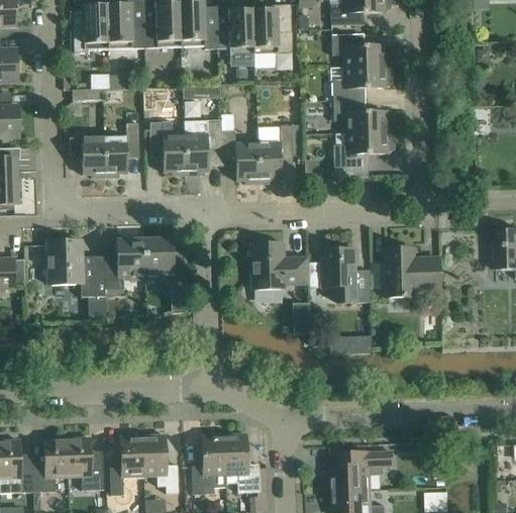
[(0,0),(0,25),(16,25),(14,0),(0,0)]
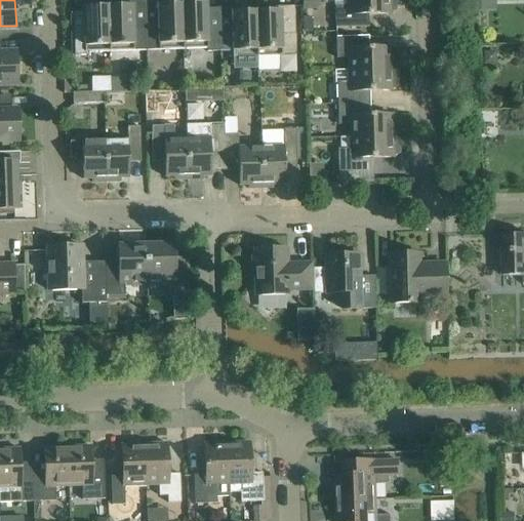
[(146,47),(145,0),(128,0),(128,2),(107,3),(110,48),(146,47)]
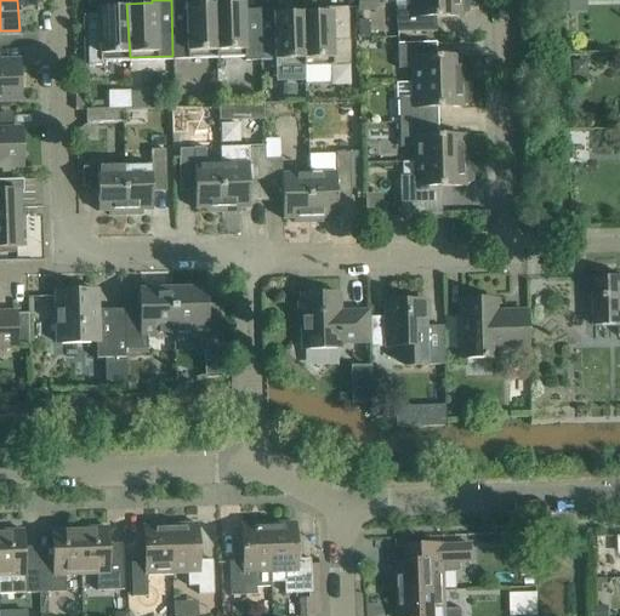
[(171,0),(172,56),(216,53),(215,1),(194,1),(194,0),(171,0)]
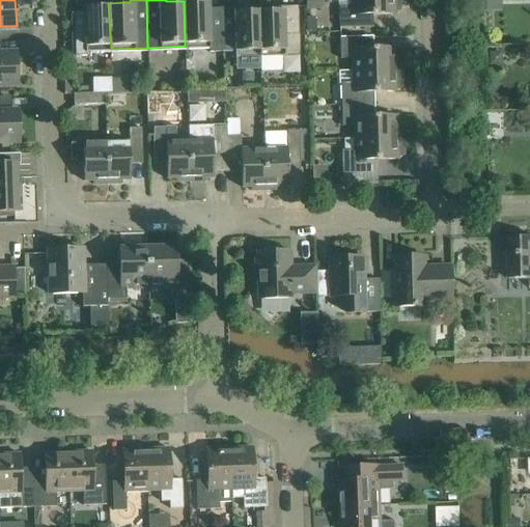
[(222,48),(221,5),(211,5),(210,0),(184,1),(185,46),(211,46),(211,49),(222,48)]
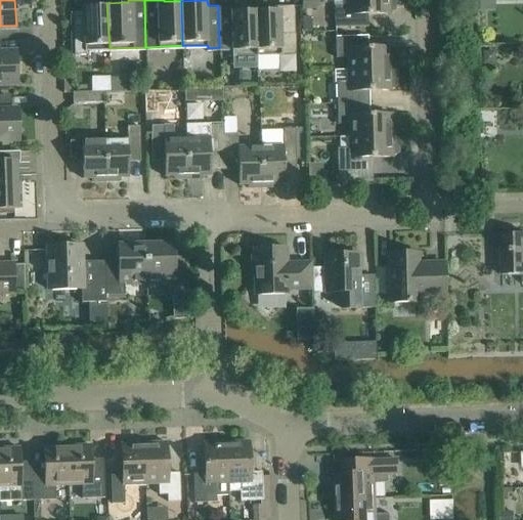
[(346,0),(346,1),(335,1),(335,24),(362,24),(362,11),(390,10),(390,9),(396,6),(395,0),(346,0)]
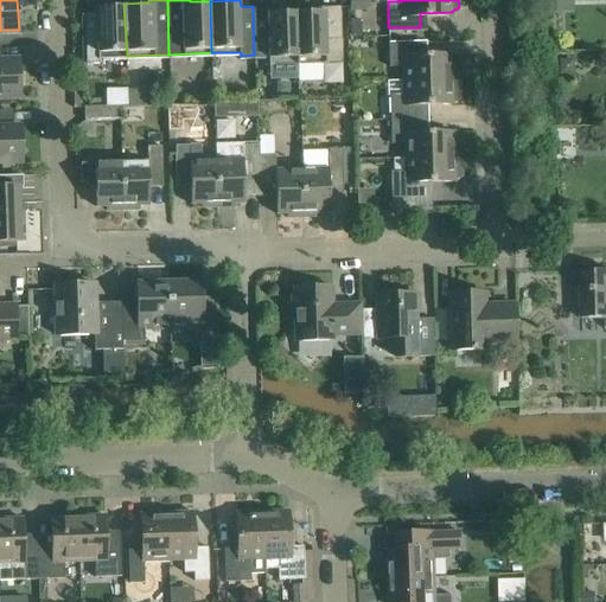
[(295,10),(298,62),(344,61),(342,2),(319,4),(319,8),(295,10)]
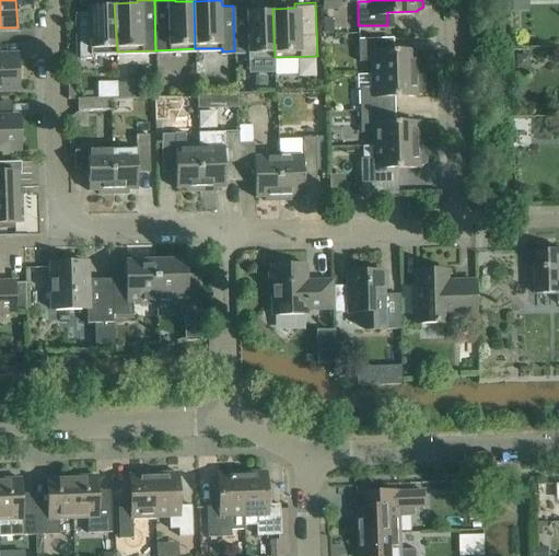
[(117,51),(114,3),(90,3),(91,10),(77,10),(79,56),(93,56),(93,51),(117,51)]
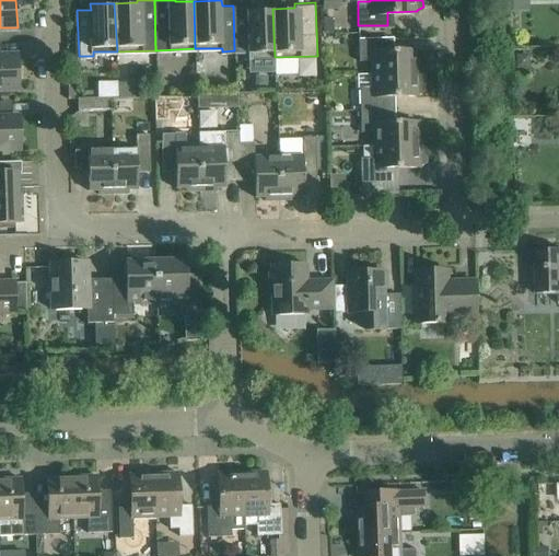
[(254,4),(233,6),(234,50),(249,50),(249,57),(275,57),(272,9),(254,9),(254,4)]
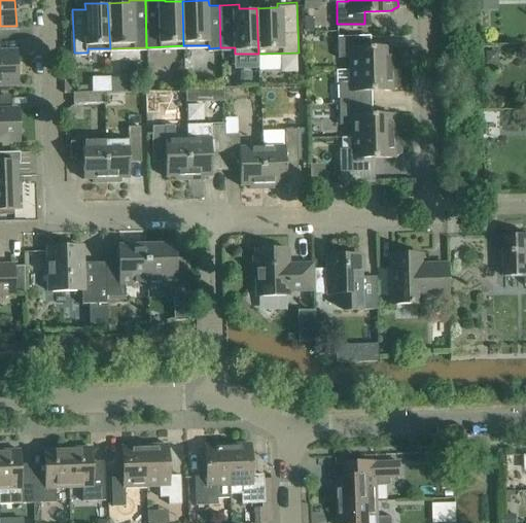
[(305,13),(305,30),(315,30),(315,13),(305,13)]
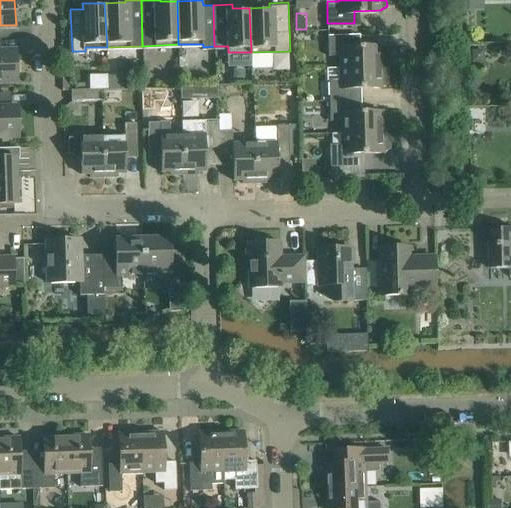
[(339,65),(382,63),(382,43),(355,44),(354,32),(328,33),(328,52),(339,52),(339,65)]
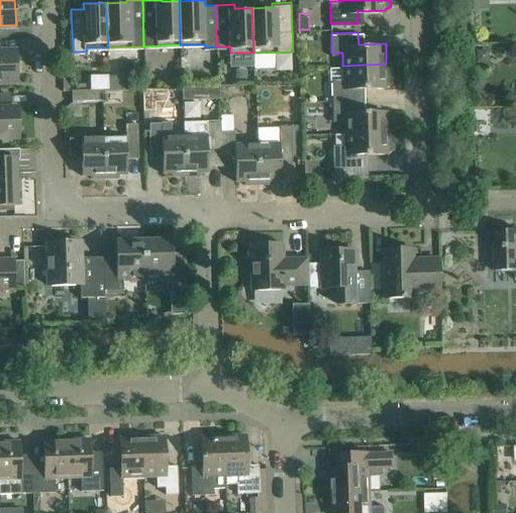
[(0,80),(17,80),(16,47),(0,47),(0,80)]
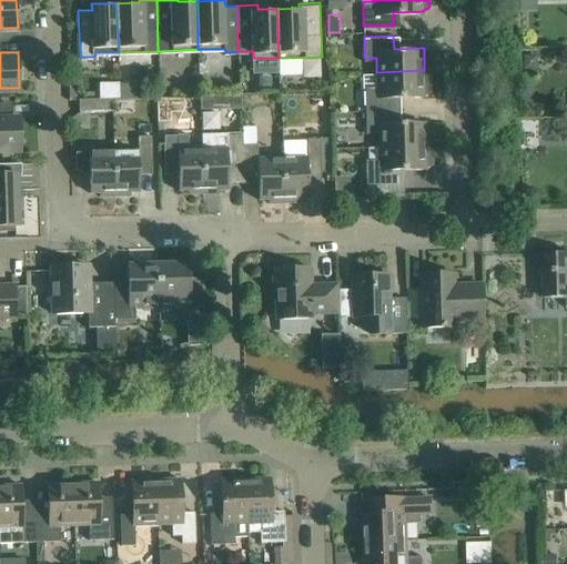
[(524,52),(524,67),(532,67),(538,60),(538,52),(524,52)]
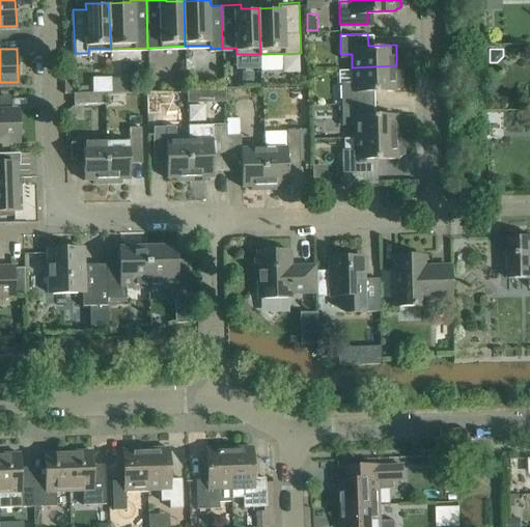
[(396,65),(352,67),(353,79),(341,79),(341,101),(369,101),(369,89),(397,88),(397,87),(403,84),(402,71),(396,67),(396,65)]
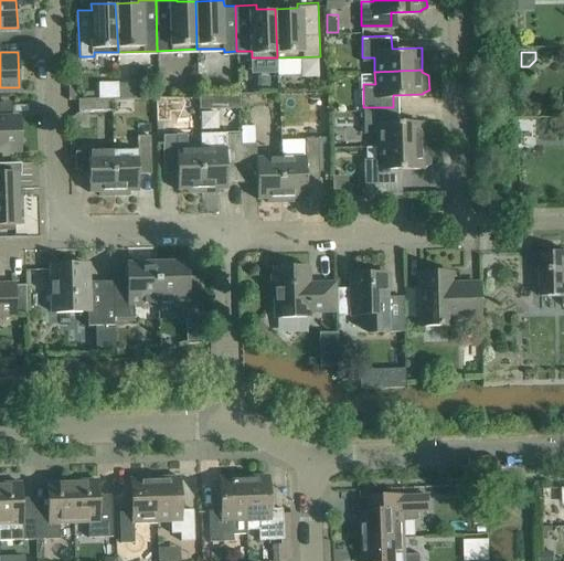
[(237,92),(230,93),(230,106),(241,105),(241,92),(237,92)]
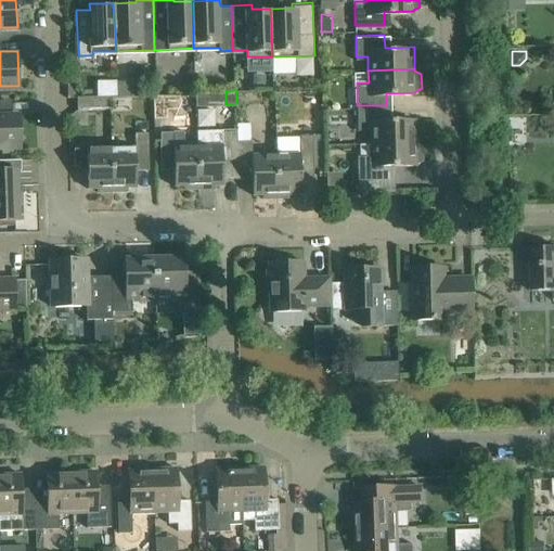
[(78,107),(100,106),(112,106),(111,93),(78,94),(78,107)]
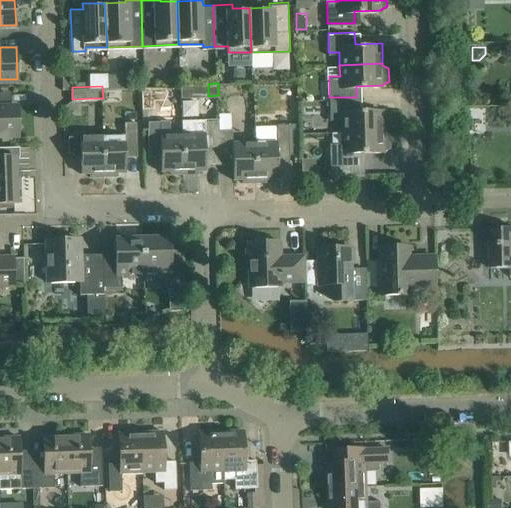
[(356,97),(329,97),(330,117),(341,117),(341,129),(384,129),(383,108),(356,109),(356,97)]
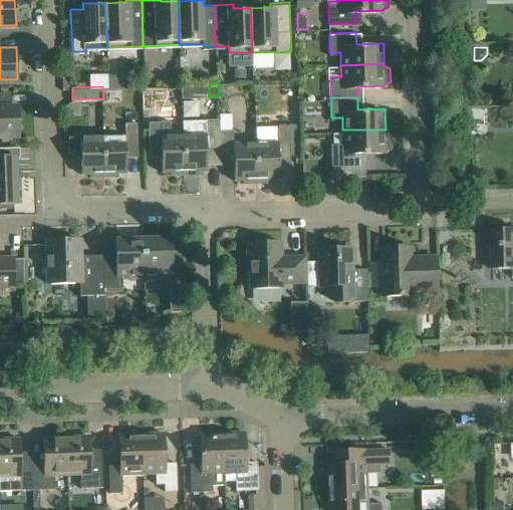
[(0,135),(19,135),(18,104),(0,104),(0,135)]
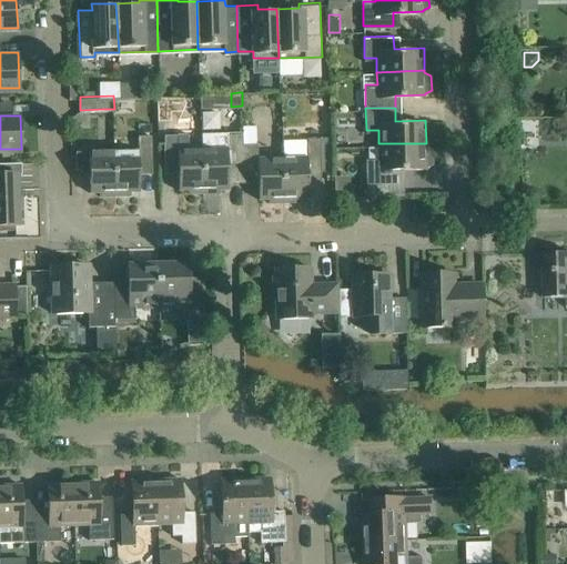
[(244,164),(243,141),(243,130),(228,131),(228,144),(203,145),(205,191),(221,191),(220,187),(230,187),(229,164),(244,164)]
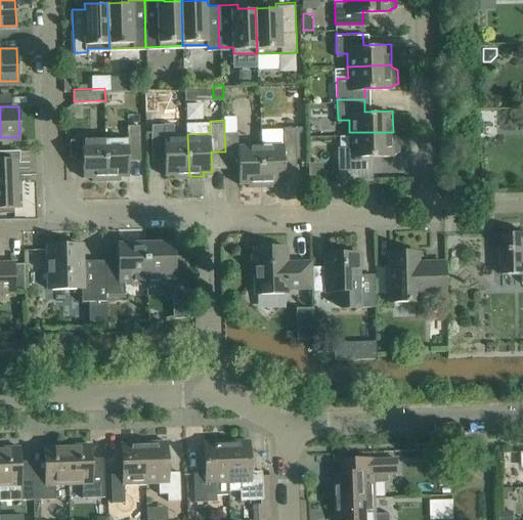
[(189,176),(187,134),(165,135),(164,131),(164,122),(153,122),(154,153),(165,153),(166,173),(174,173),(174,176),(189,176)]
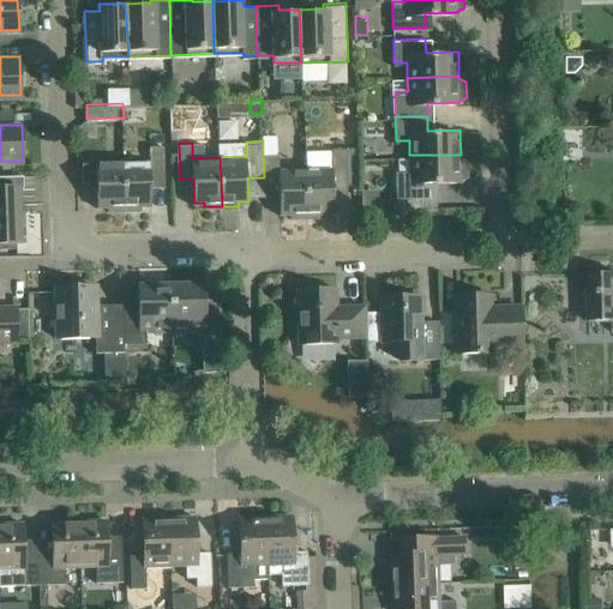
[(150,155),(164,155),(164,144),(150,144),(150,155)]
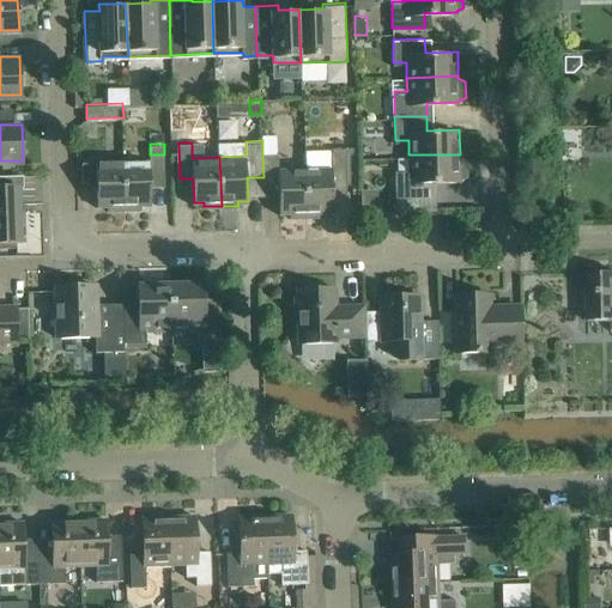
[(332,166),(304,166),(308,216),(325,216),(325,212),(334,211),(334,183),(347,182),(346,146),(331,146),(332,166)]
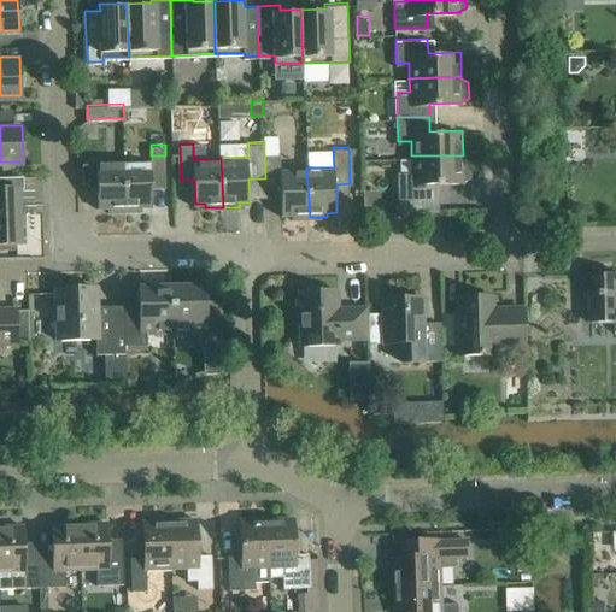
[(281,153),(264,153),(265,178),(265,190),(282,190),(282,213),(293,213),(293,217),(310,217),(306,168),(281,169),(281,153)]
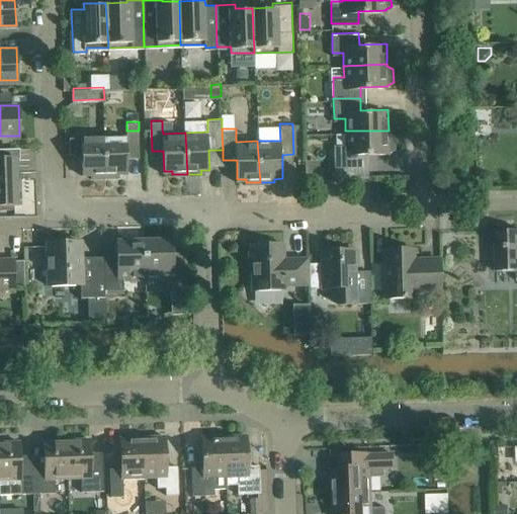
[(389,134),(389,131),(345,131),(346,144),(335,144),(336,165),(362,165),(361,153),(389,152),(389,151),(395,148),(395,137),(389,134)]
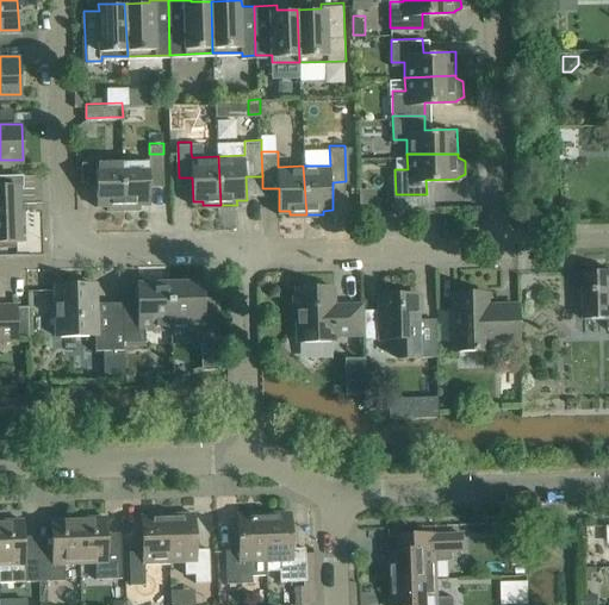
[(123,160),(125,207),(142,207),(142,203),(151,203),(150,158),(123,160)]
